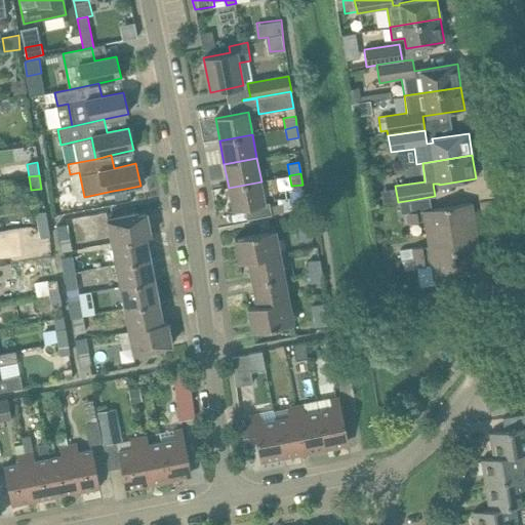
[(266,204),(261,182),(229,188),(233,210),(245,208),(247,219),(272,215),(284,213),(282,204),(270,206),(269,204),(266,204)]
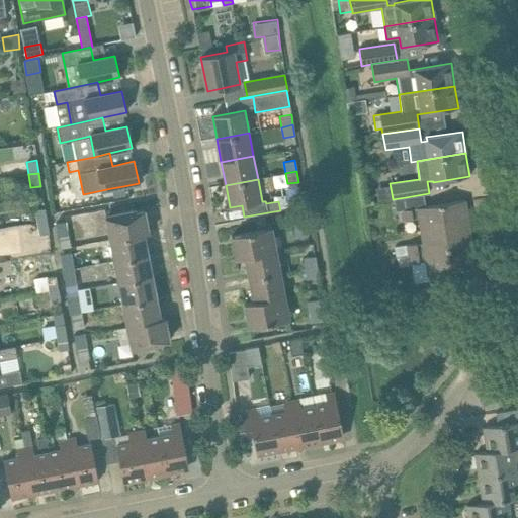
[(123,186),(111,188),(113,196),(125,194),(123,186)]
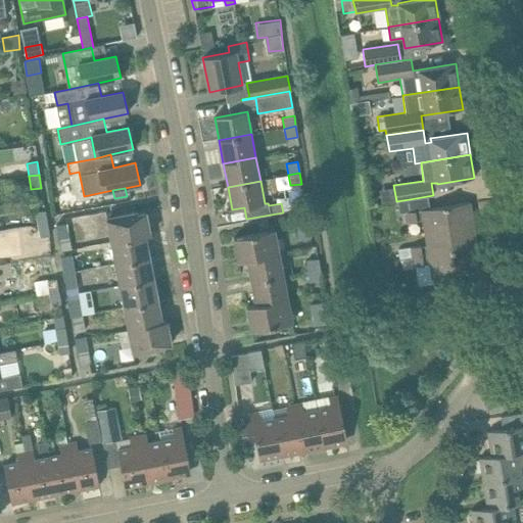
[(424,220),(426,232),(473,225),(469,202),(412,211),(410,199),(396,201),(396,202),(397,201),(399,214),(406,212),(408,222),(424,220)]
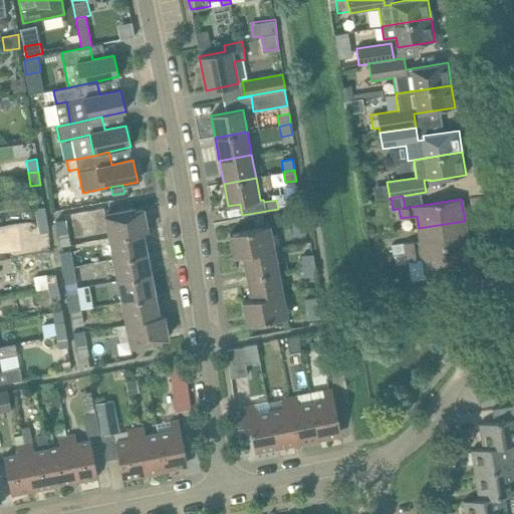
[(36,221),(46,219),(44,206),(34,208),(36,221)]
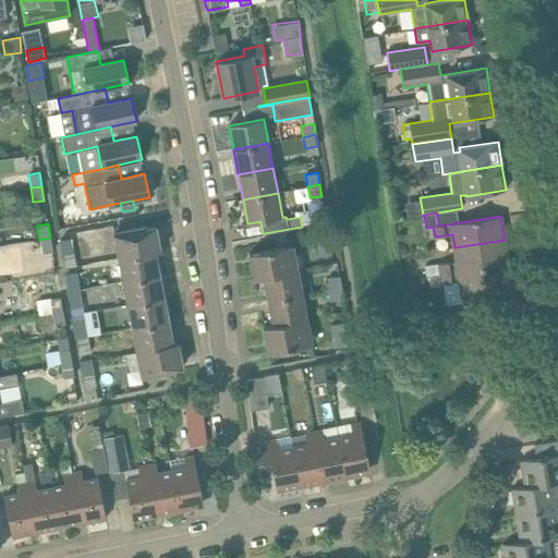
[(112,232),(117,251),(158,242),(155,227),(146,228),(146,226),(112,232)]
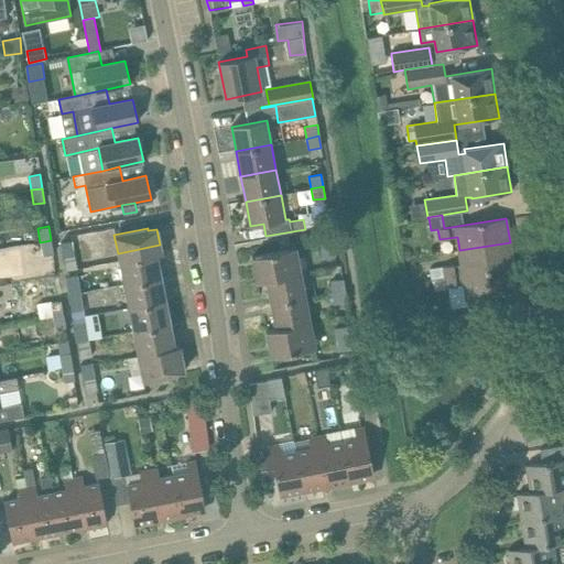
[(321,247),(333,245),(331,232),(320,235),(321,247)]
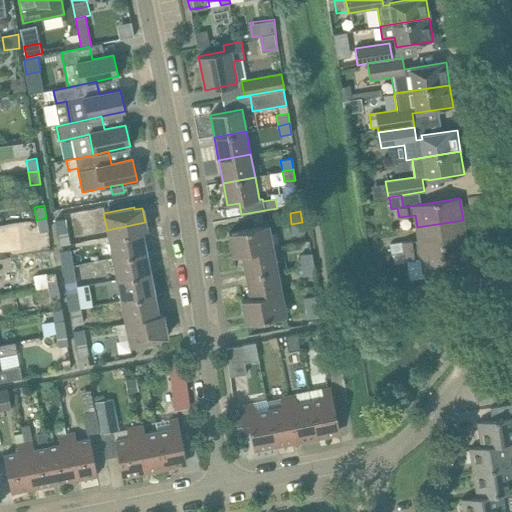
[(46,218),(36,220),(38,233),(49,231),(46,218)]
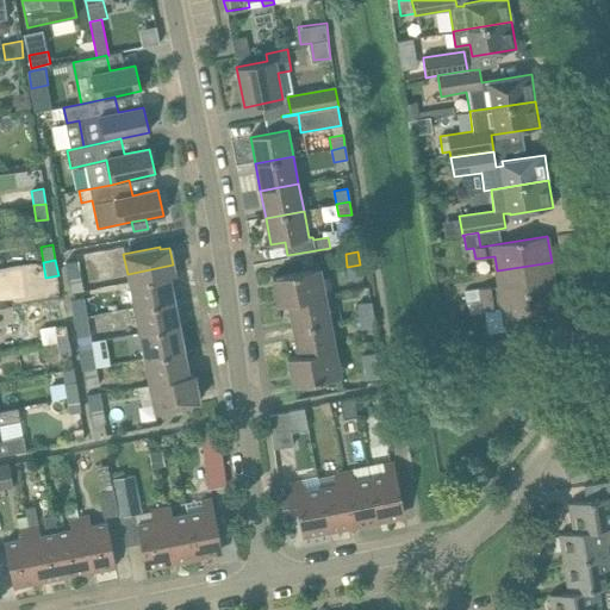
[(78,261),(64,262),(67,278),(80,275),(78,261)]
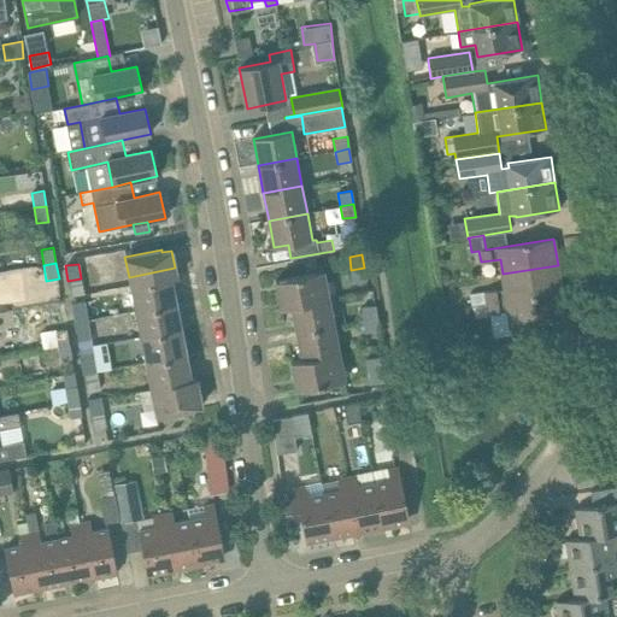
[(488,303),(488,304),(562,292),(558,265),(503,274),(504,287),(486,291),(486,292),(470,294),(471,306),(488,303)]
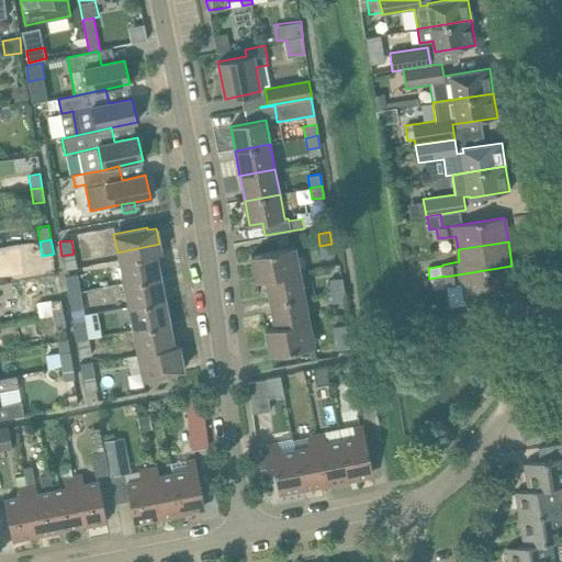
[(117,253),(121,270),(158,263),(156,254),(161,253),(159,244),(117,253)]
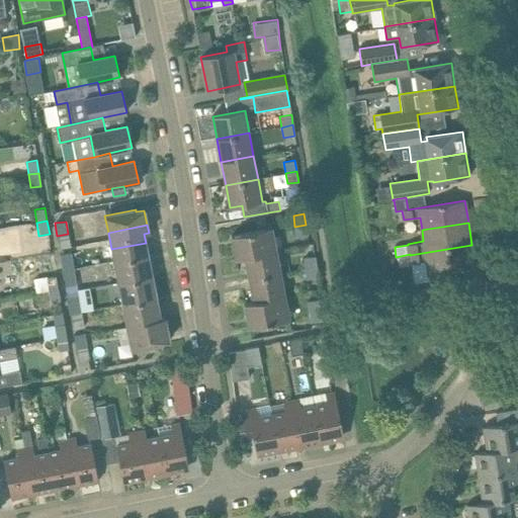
[(307,236),(306,225),(294,227),(296,237),(307,236)]
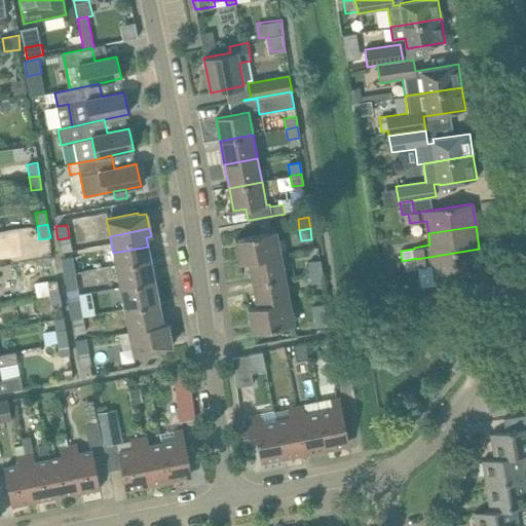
[(234,239),(237,255),(279,247),(276,231),(234,239)]
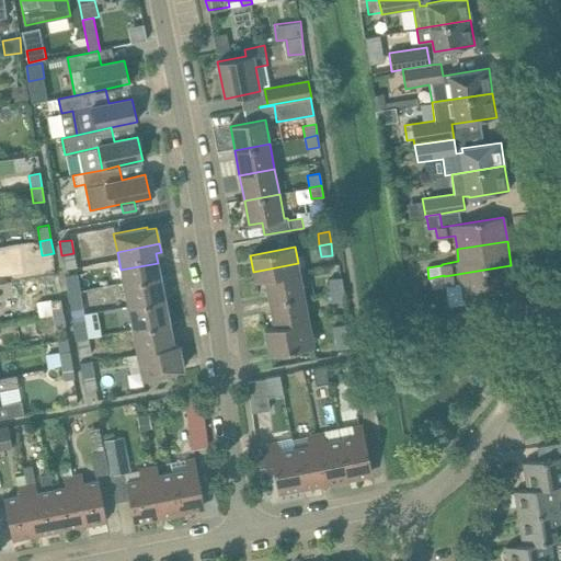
[(64,270),(76,267),(73,253),(61,255),(64,270)]
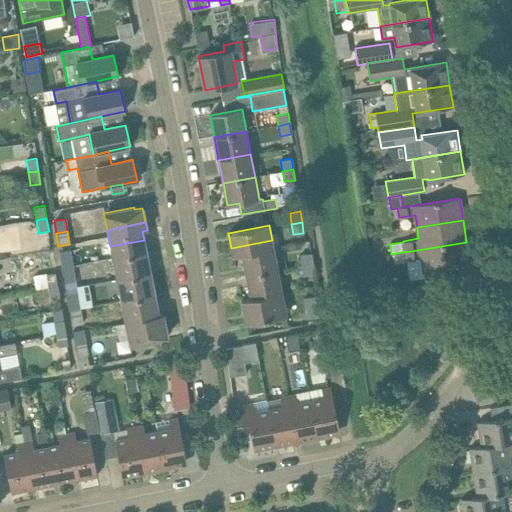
[(110,246),(113,263),(147,256),(144,240),(110,246)]
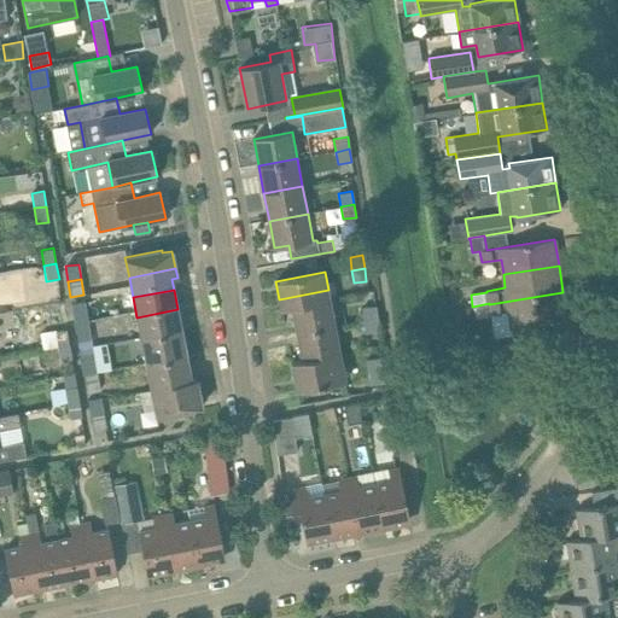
[(292,308),(293,315),(332,308),(328,290),(279,299),(281,309),(292,308)]
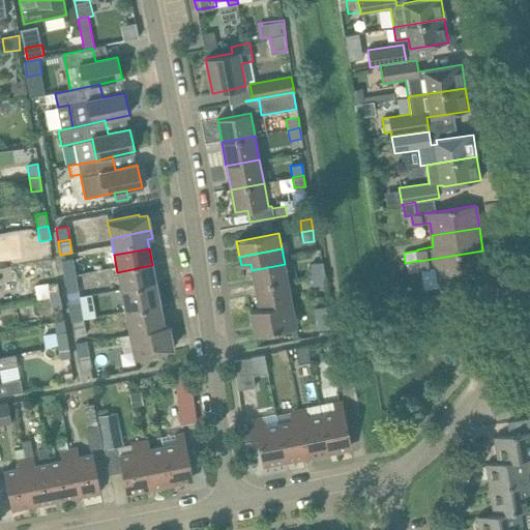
[(482,251),(419,261),(420,270),(436,268),(438,281),(460,277),(487,273),(482,251)]
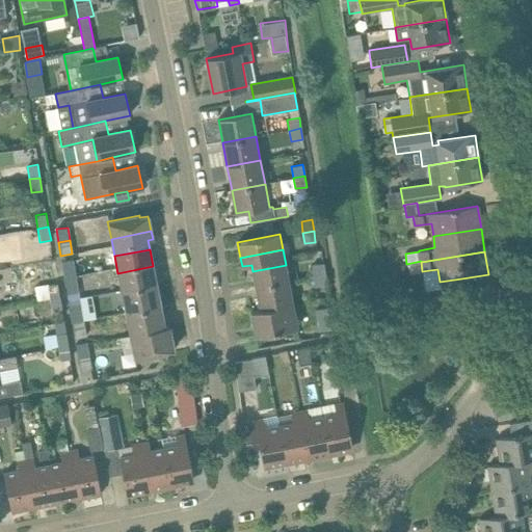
[(74,259),(61,261),(64,277),(76,275),(74,259)]
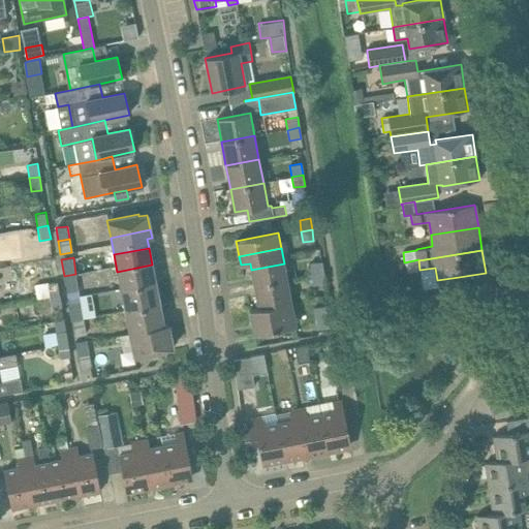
[(312,275),(323,273),(321,262),(310,263),(312,275)]
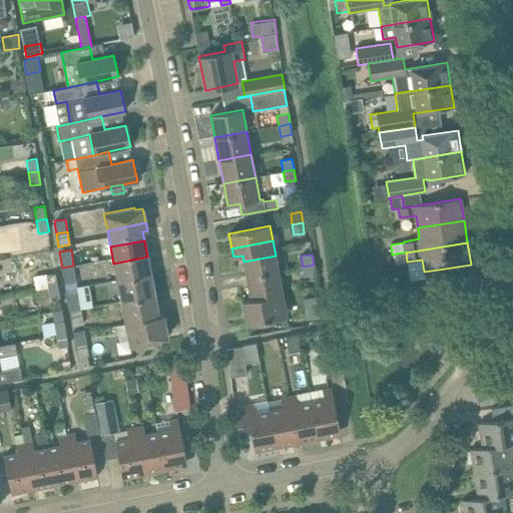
[(243,262),(246,277),(279,271),(276,255),(243,262)]
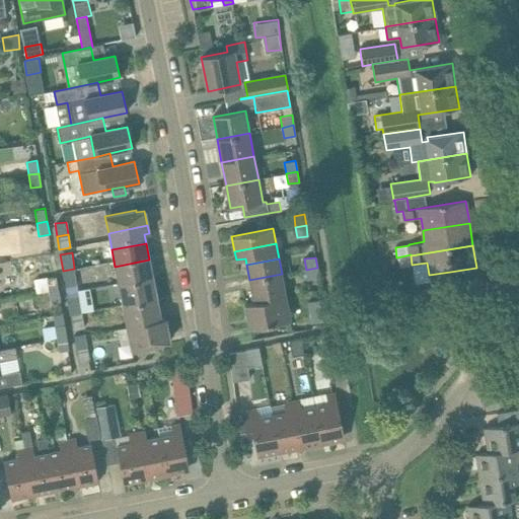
[(115,267),(118,283),(152,277),(149,260),(115,267)]
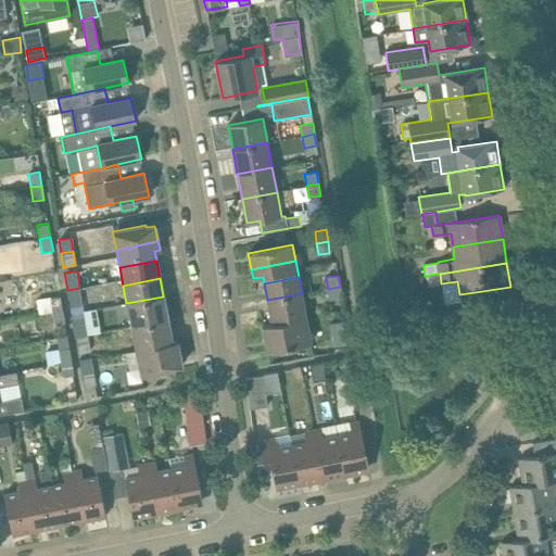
[(341,298),(340,287),(328,289),(329,300),(341,298)]
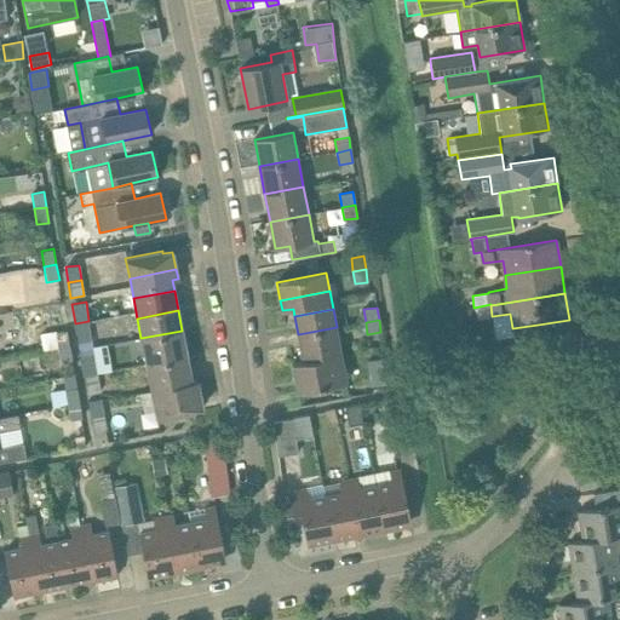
[(79,343),(92,340),(89,321),(75,323),(79,343)]
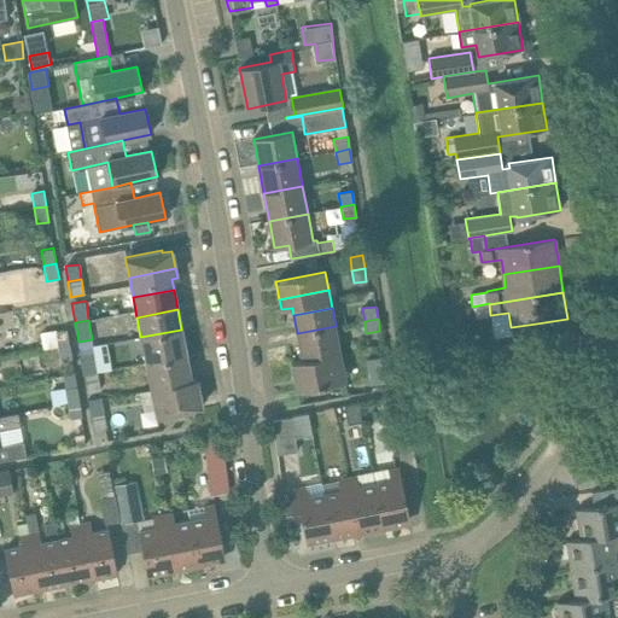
[(538,336),(536,324),(511,327),(512,336),(513,340),(538,336)]
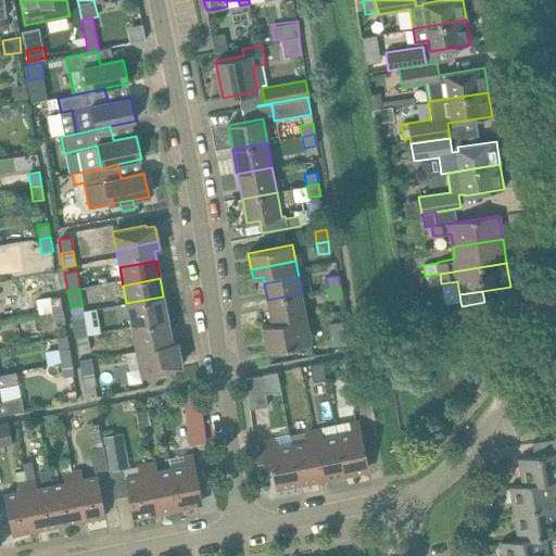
[(267,300),(270,317),(304,311),(302,293),(267,300)]
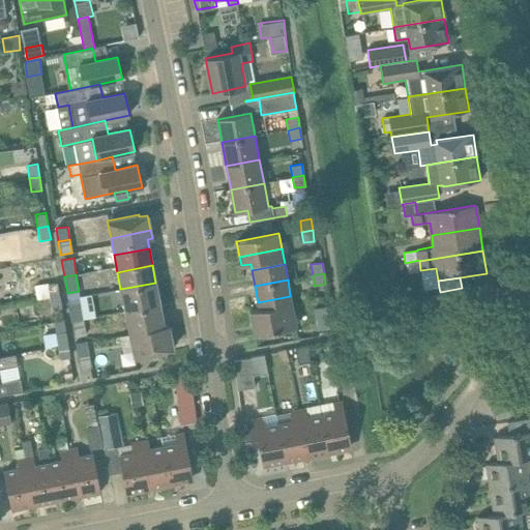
[(59,294),(57,283),(47,285),(49,296),(59,294)]
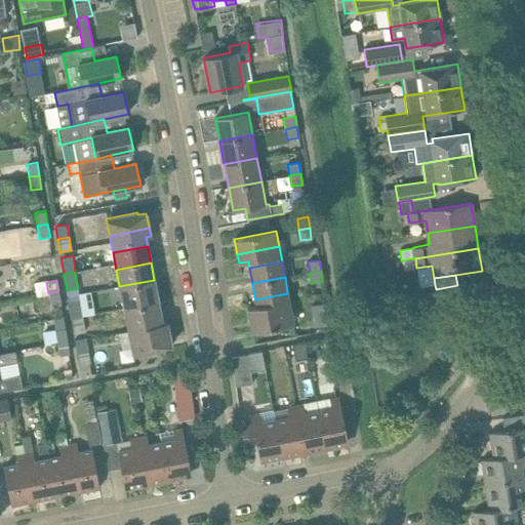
[(119,286),(122,304),(157,296),(154,280),(119,286)]
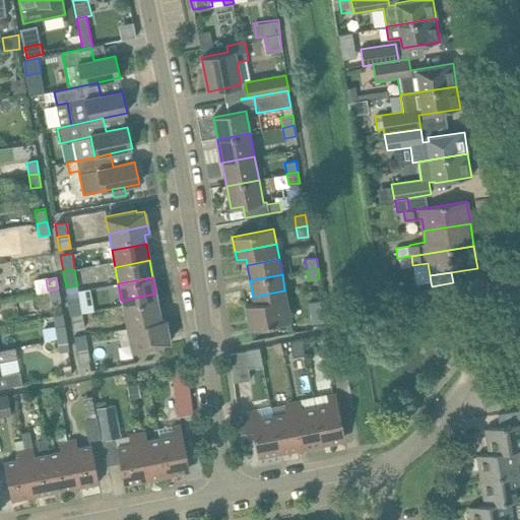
[(48,290),(46,279),(37,280),(39,293),(48,290)]
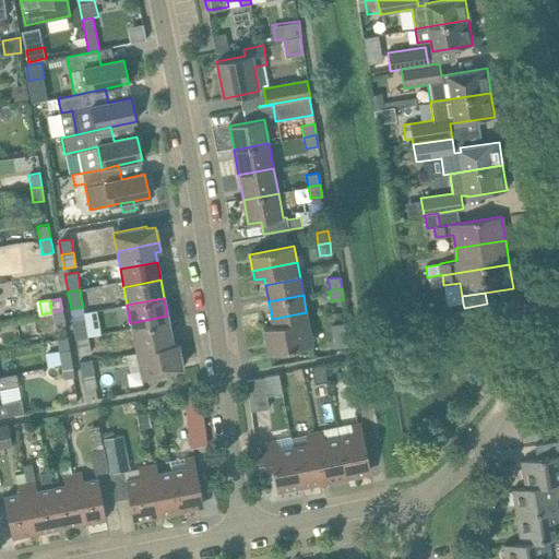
[(62,310),(51,312),(55,328),(64,326),(62,310)]
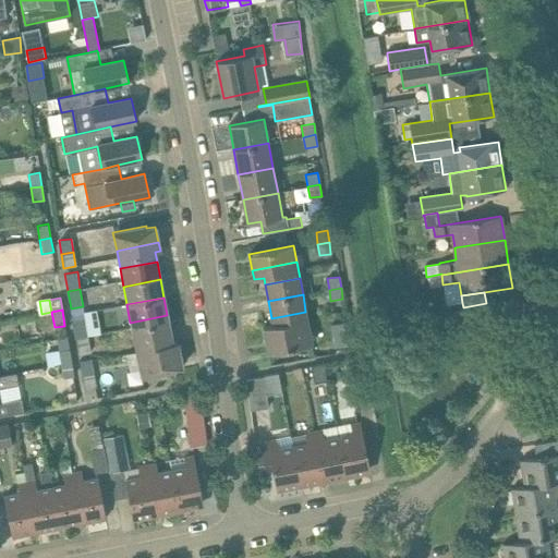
[(263,327),(265,336),(308,328),(305,312),(271,318),(273,325),(263,327)]
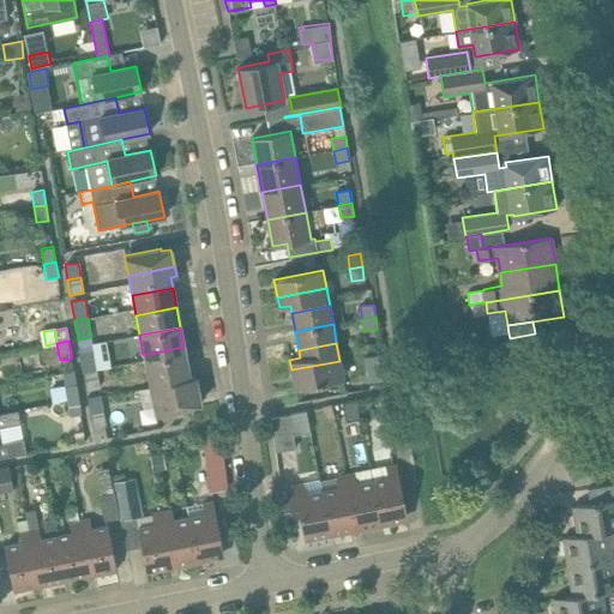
[(143,355),(146,374),(187,367),(184,347),(143,355)]
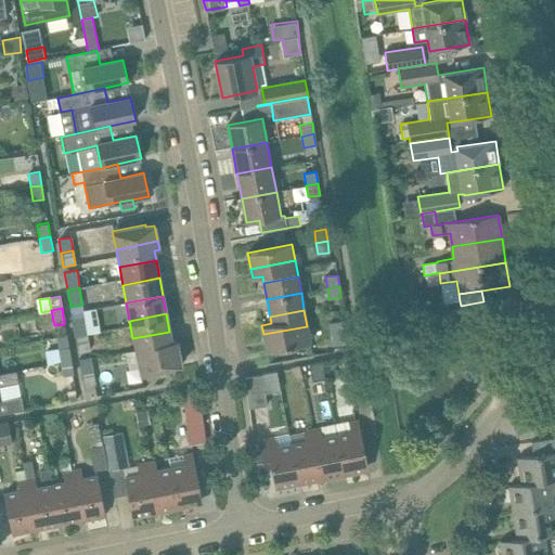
[(84,318),(73,319),(75,336),(87,334),(84,318)]
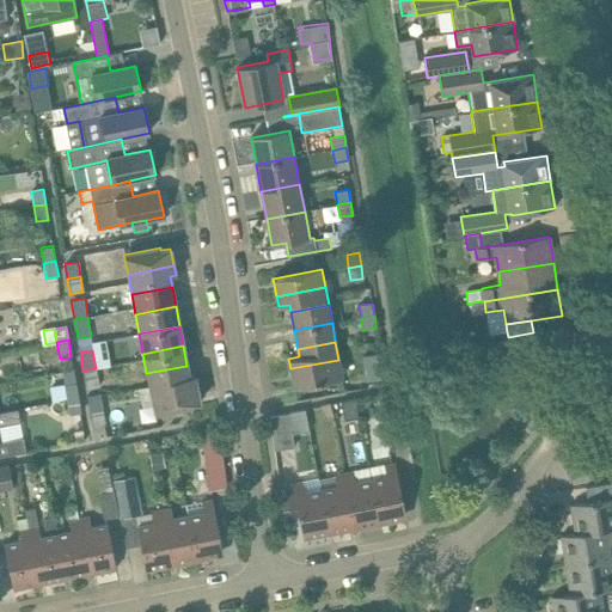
[(375,354),(362,356),(367,381),(380,379),(375,354)]
